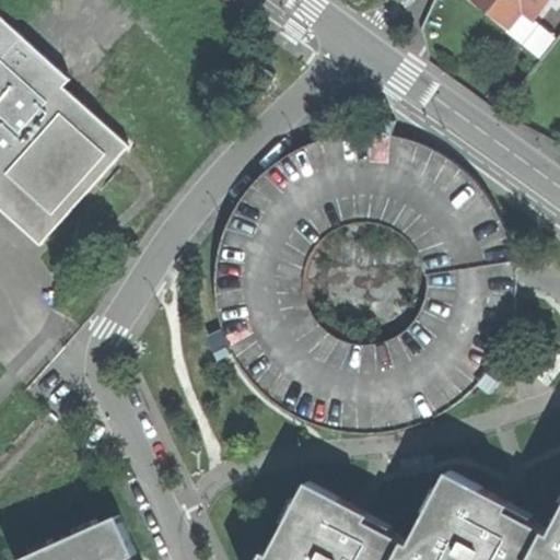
[(478,0),(511,25),(524,9),(535,18),(548,0),(478,0)]
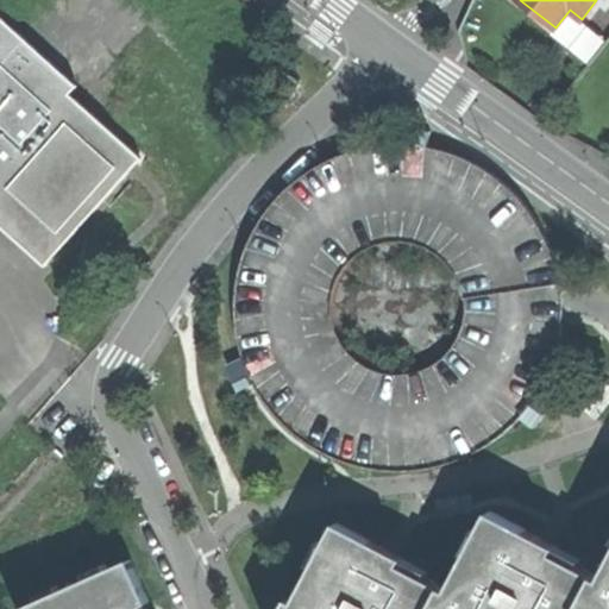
[(0,224),(48,267),(142,161),(71,96),(77,89),(0,18),(0,224)]
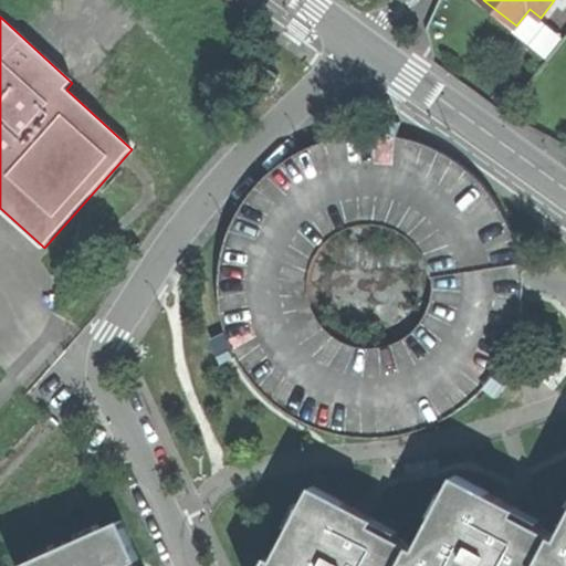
[(375,117),(373,134),(383,134),(398,136),(401,122),(375,117)]
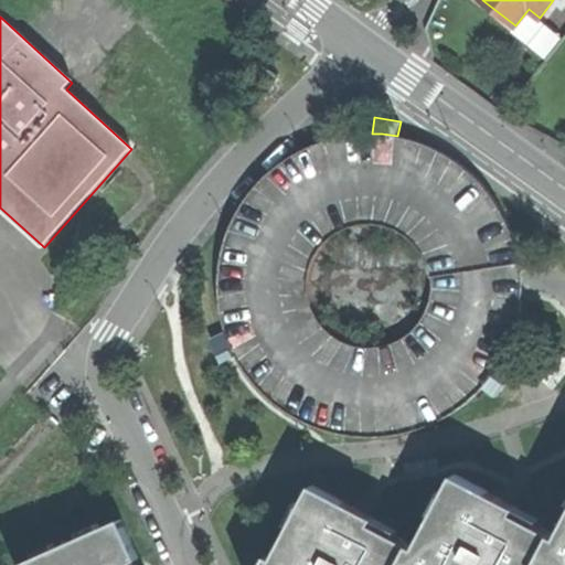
[(223,363),(236,356),(226,332),(212,339),(223,363)]
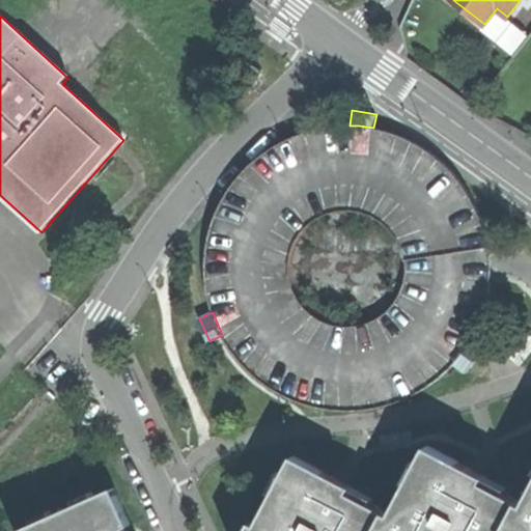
[(480,354),(469,345),(454,364),(466,372),(480,354)]
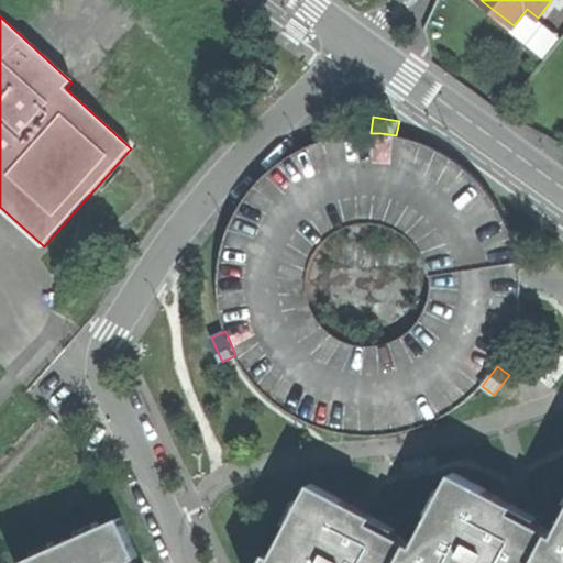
[(428,509),(433,512),(416,545),(410,542),(399,562),(527,562),(528,562),(529,562),(533,562),(551,531),(514,511),(516,506),(497,496),(454,473),(444,492),(439,488),(428,509)]
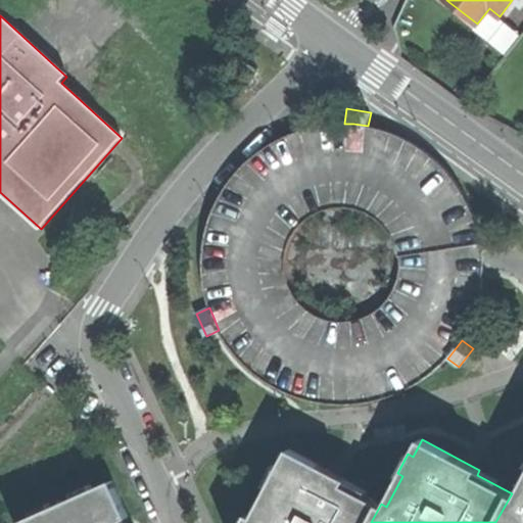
[(290,449),(282,466),(275,462),(264,482),(271,486),(254,517),(249,514),(244,522),(371,522),(381,504),(345,484),(347,479),(327,469),(290,449)]
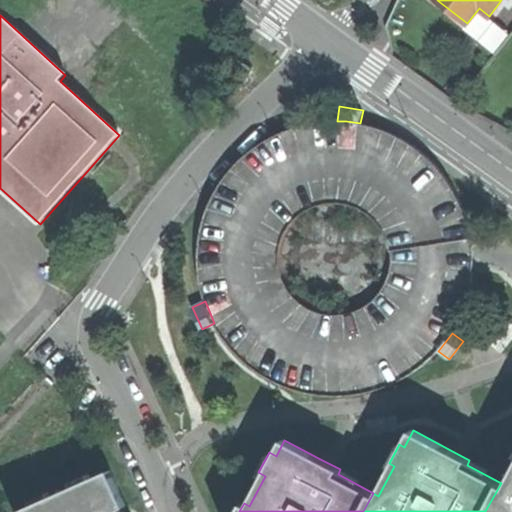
[(117,511),(115,507),(121,505),(105,468),(8,510),(8,511),(117,511)]
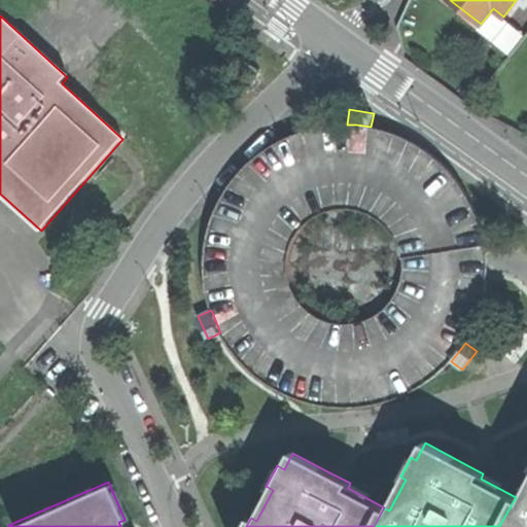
[(526,526),(526,491),(523,500),(516,497),(499,526),(526,526)]
